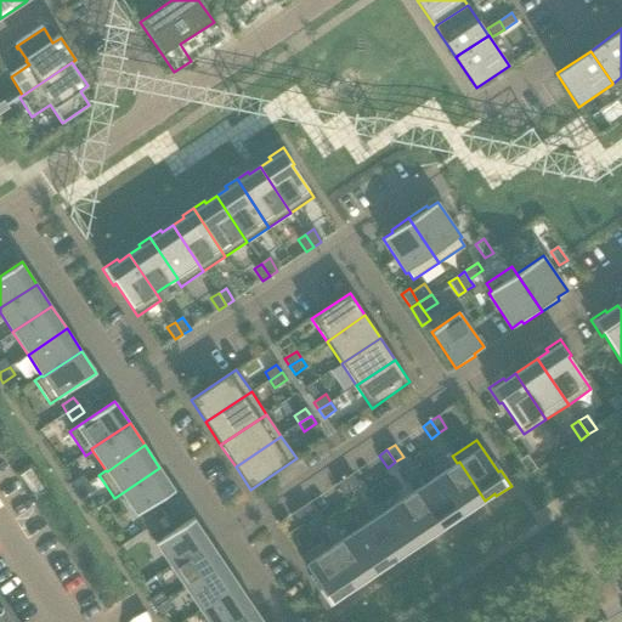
[(537,469),(527,456),(519,461),(529,475),(537,469)]
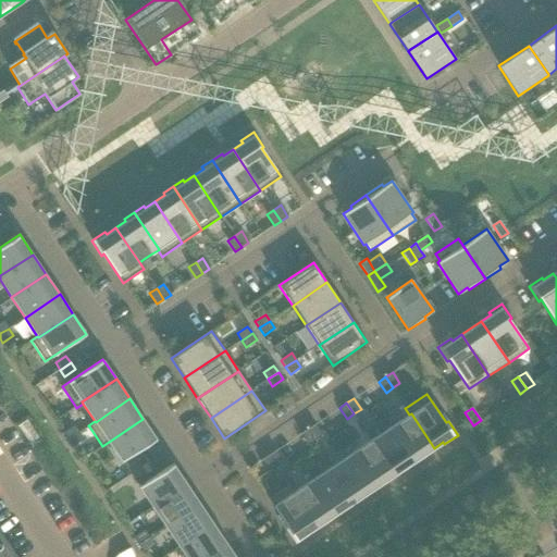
[(405,418),(391,426),(416,463),(425,457),(424,455),(434,448),(411,413),(409,415),(405,418)]
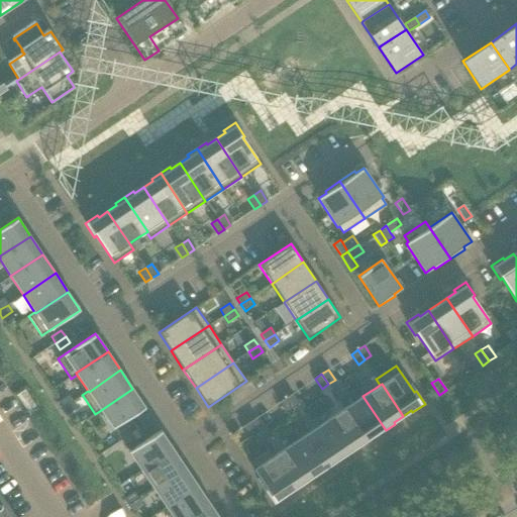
[(16,395),(29,415),(38,410),(24,389),(16,395)]
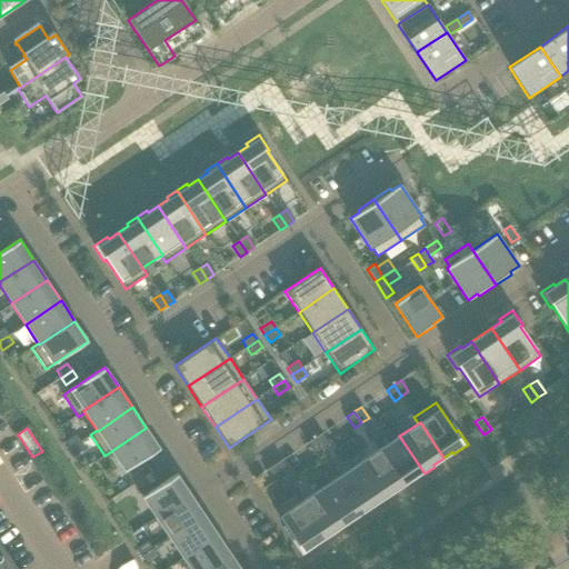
[(160,448),(146,428),(111,451),(125,471),(160,448)]
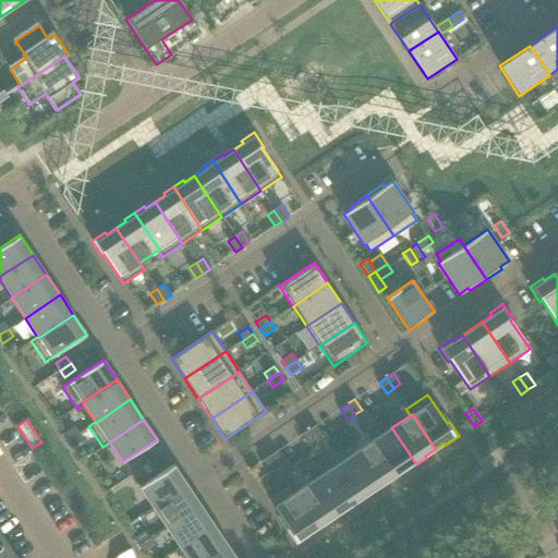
[(308,431),(315,441),(323,436),(315,425),(308,431)]
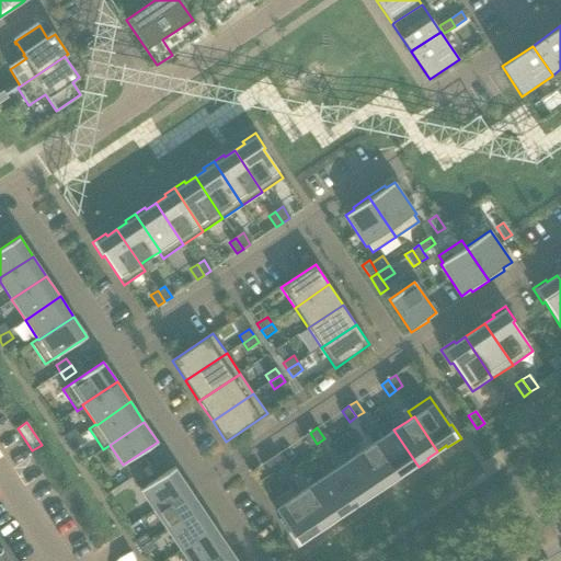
[(64,436),(68,443),(79,436),(75,428),(64,436)]
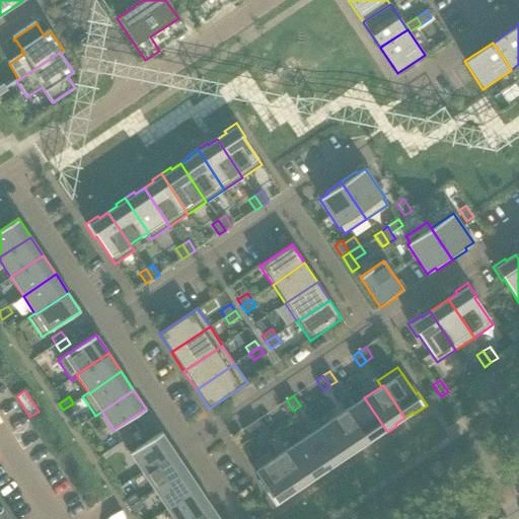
[(364,397),(346,410),(368,442),(376,436),(378,438),(387,432),(364,397)]
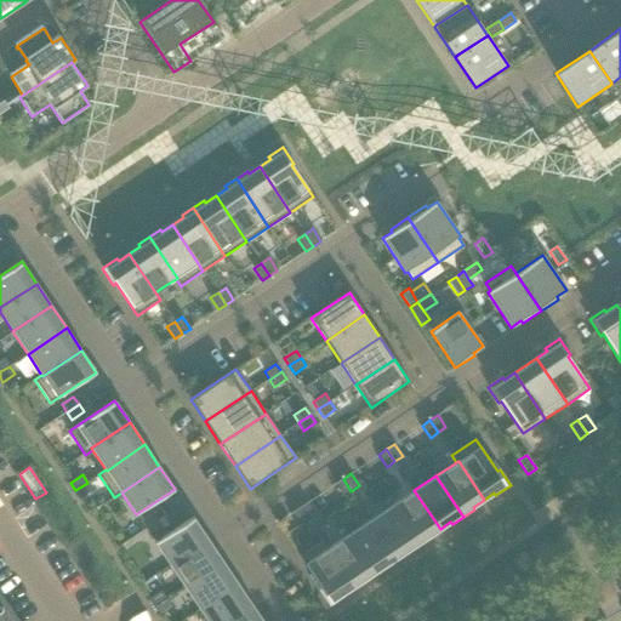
[(351,491),(343,479),(335,484),(343,496),(351,491)]
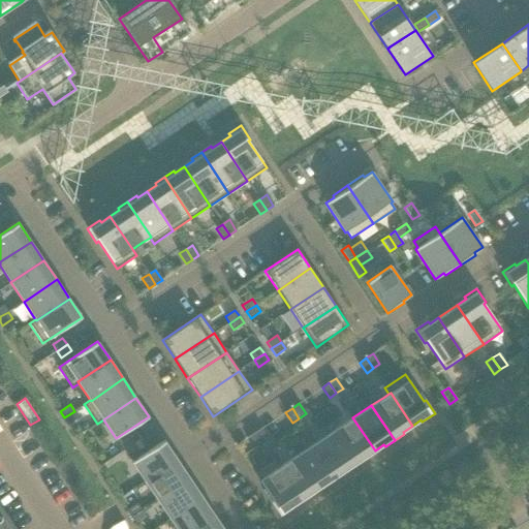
[(74,411),(64,417),(69,425),(80,417),(74,411)]
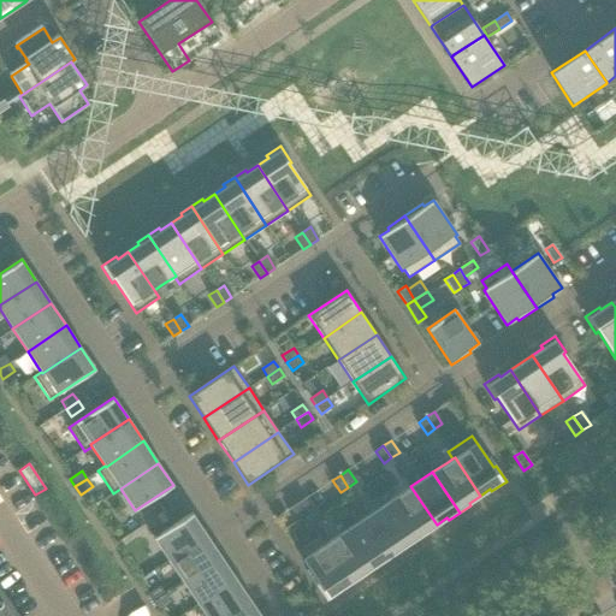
[(389,501),(416,542),(427,534),(426,532),(437,525),(410,486),(389,501)]
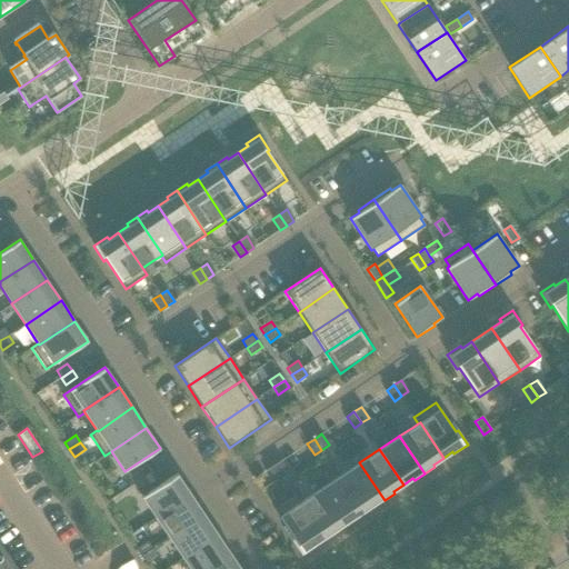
[(282,477),(289,471),(281,460),(275,466),(282,477)]
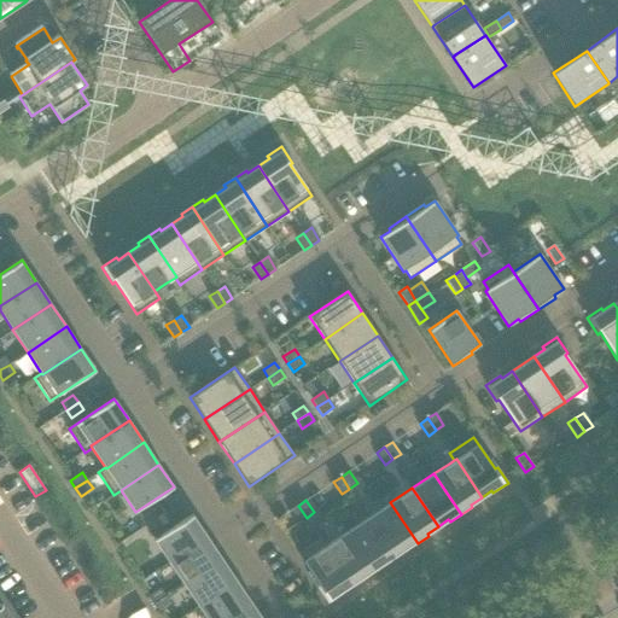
[(368,517),(395,555),(404,548),(407,551),(418,543),(390,502),(368,517)]
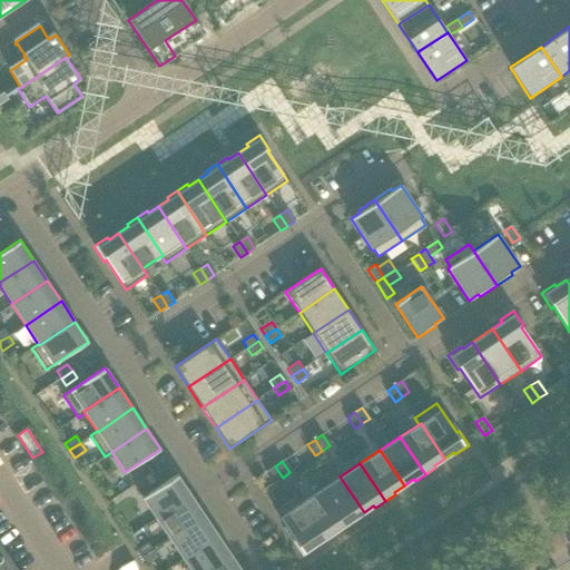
[(283,478),(275,467),(267,471),(275,482),(283,478)]
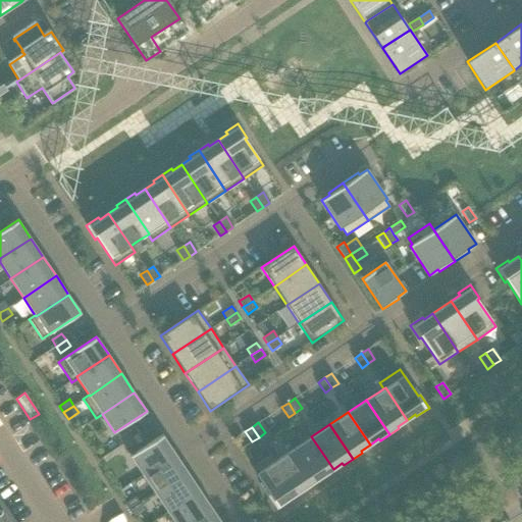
[(127,431),(117,438),(122,445),(133,437),(127,431)]
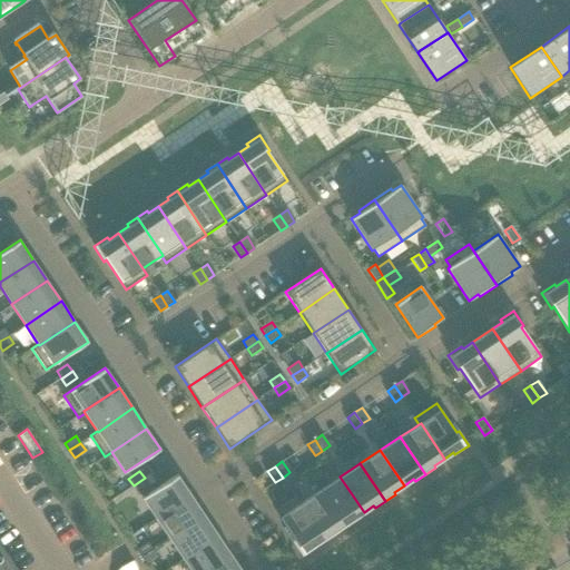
[(192,494),(177,474),(141,499),(156,519),(192,494)]
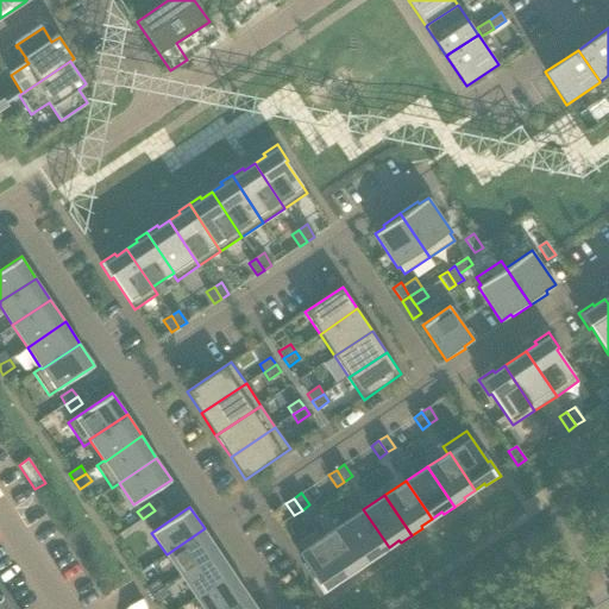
[(343,523),(369,564),(380,557),(378,554),(389,547),(363,509),(343,523)]
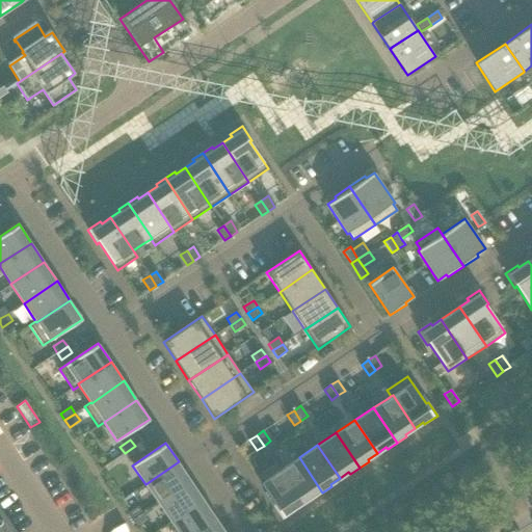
[(135,446),(125,453),(129,459),(139,453),(135,446)]
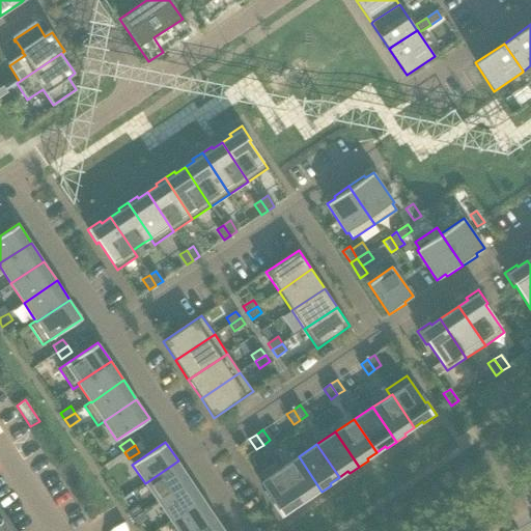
[(276,463),(302,502),(311,496),(312,498),(322,492),(299,456),(280,469),(276,463)]
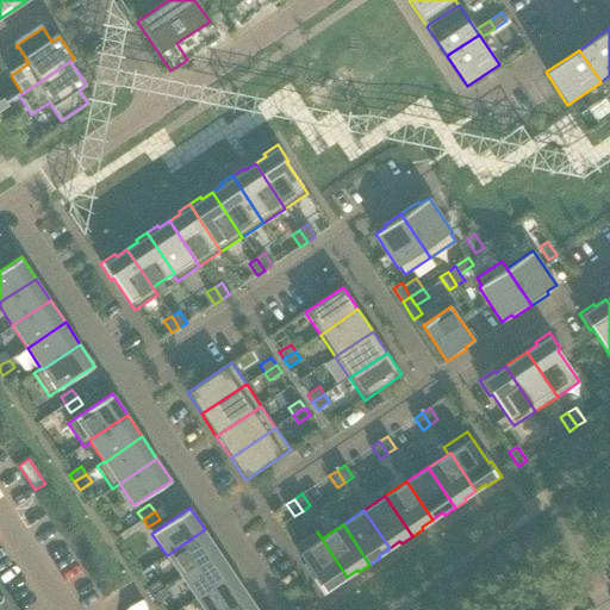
[(205,529),(167,555),(181,577),(219,552),(205,529)]
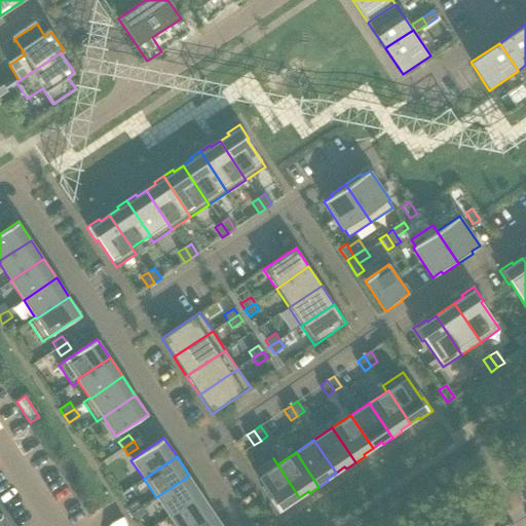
[(290,503),(299,497),(273,458),(254,472),(271,498),(269,500),(278,514),(291,505),(290,503)]
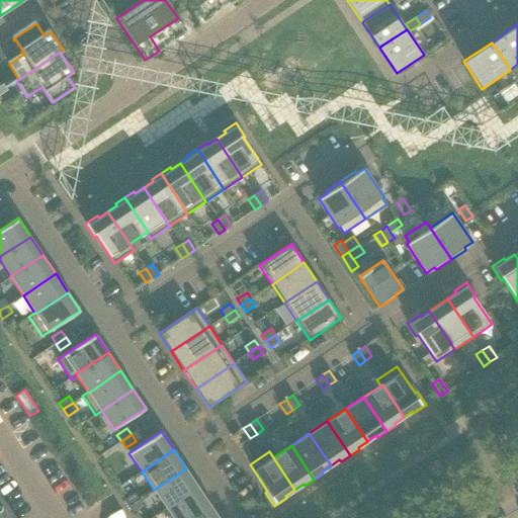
[(166,508),(198,487),(186,468),(154,490),(166,508)]
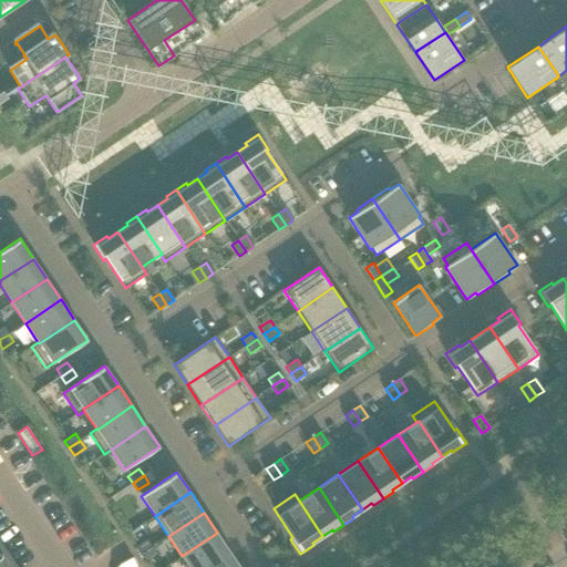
[(217,533),(182,556),(188,566),(209,566),(230,553),(217,533)]
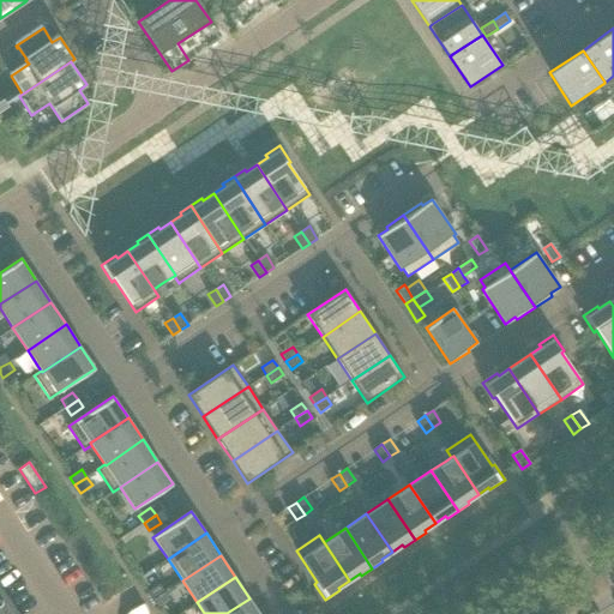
[(160,585),(148,593),(152,601),(164,593),(160,585)]
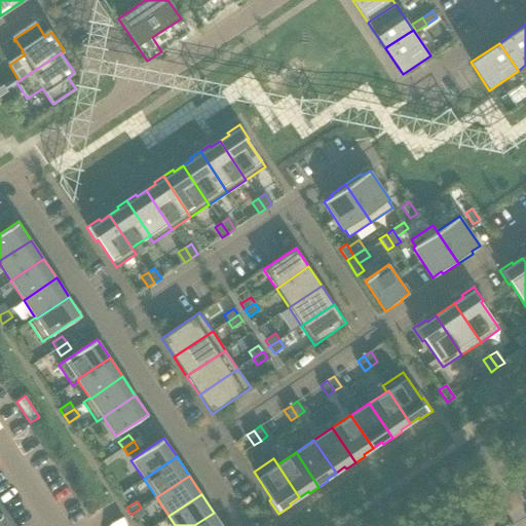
[(14,525),(0,503),(0,525),(14,525)]
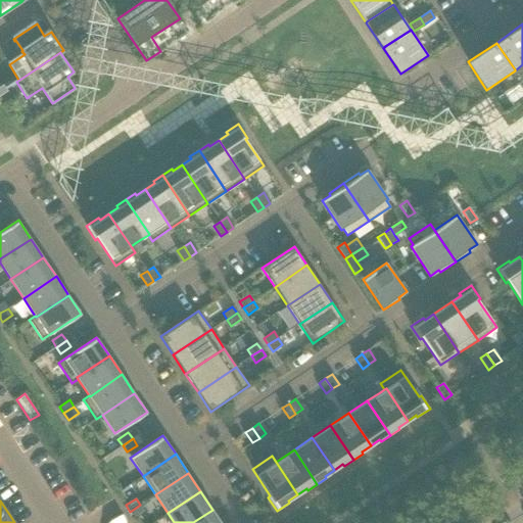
[(140,505),(130,512),(135,518),(144,512),(140,505)]
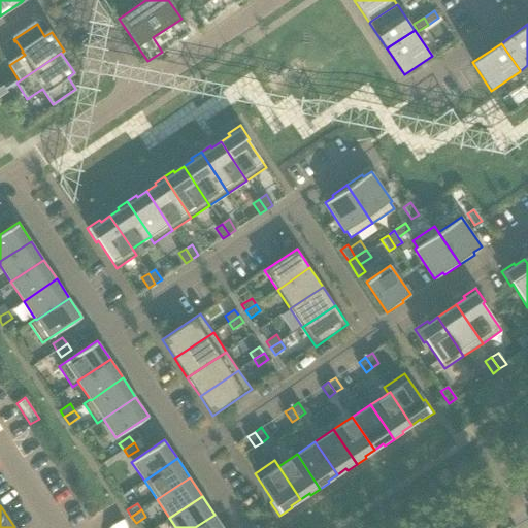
[(223,527),(215,515),(195,527),(223,527)]
